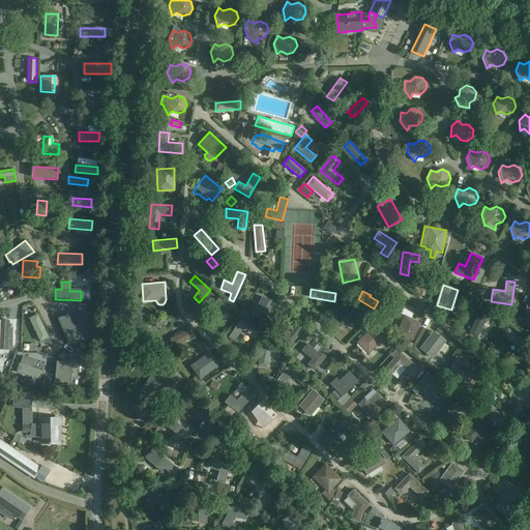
[(347,298),(340,294),(336,299),(343,303),(347,298)]
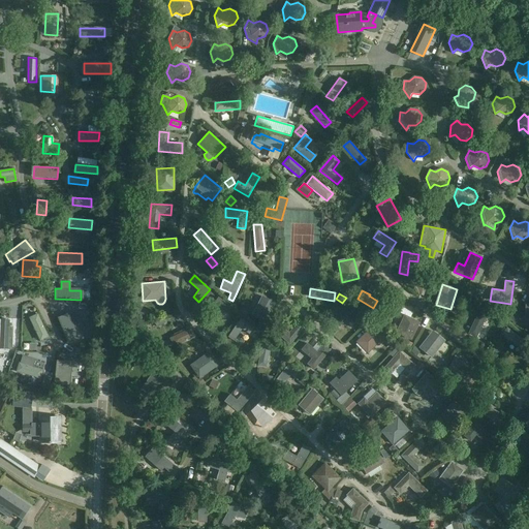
[(261,298),(252,315),(266,321),(274,304),(261,298)]
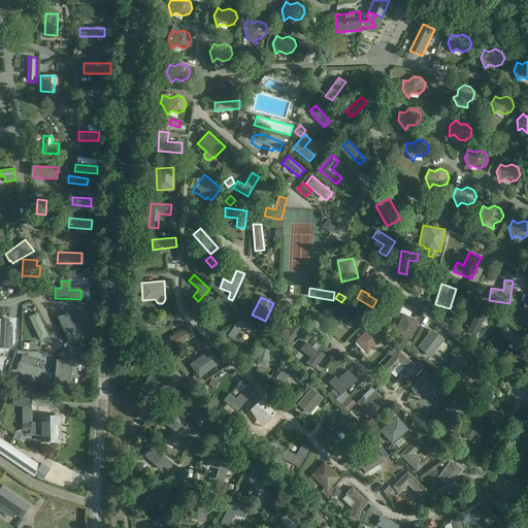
[(205,315),(211,319),(219,308),(226,314),(230,307),(218,298),(205,315)]
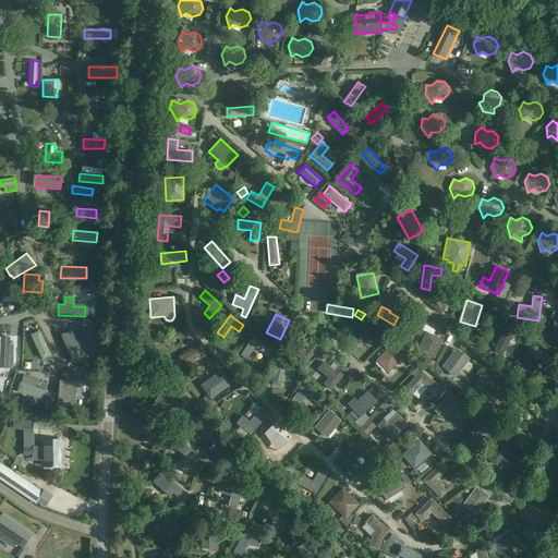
[(258,322),(252,327),(257,334),(264,328),(258,322)]
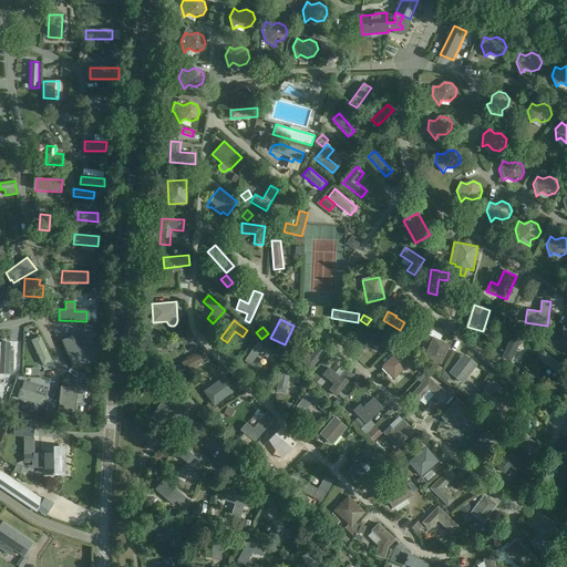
[(381,334),(372,327),(358,342),(364,349),(373,341),(382,349),(389,342),(385,340),(389,337),(383,331),(381,334)]
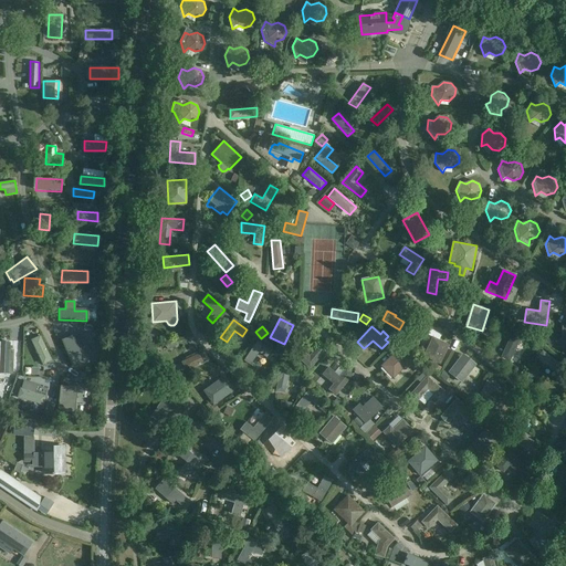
[(534,334),(544,339),(548,333),(537,327),(534,334)]
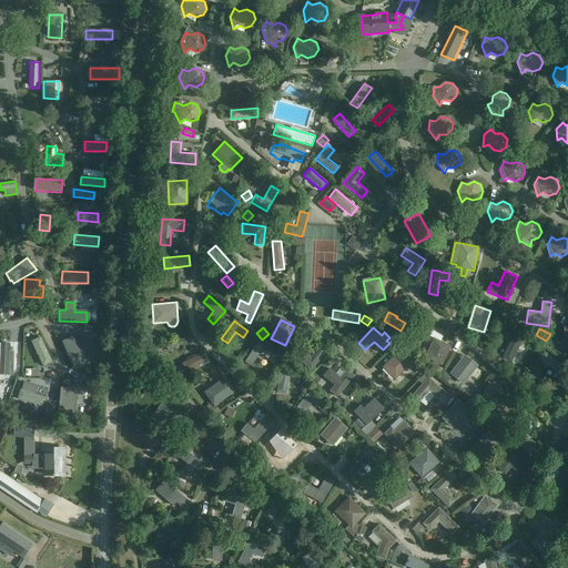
[(513,362),(524,337),(515,334),(504,358),(513,362)]
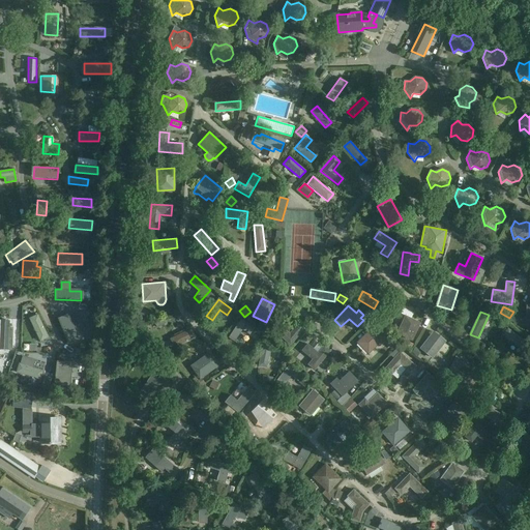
[(521,318),(517,314),(511,321),(517,325),(521,318)]
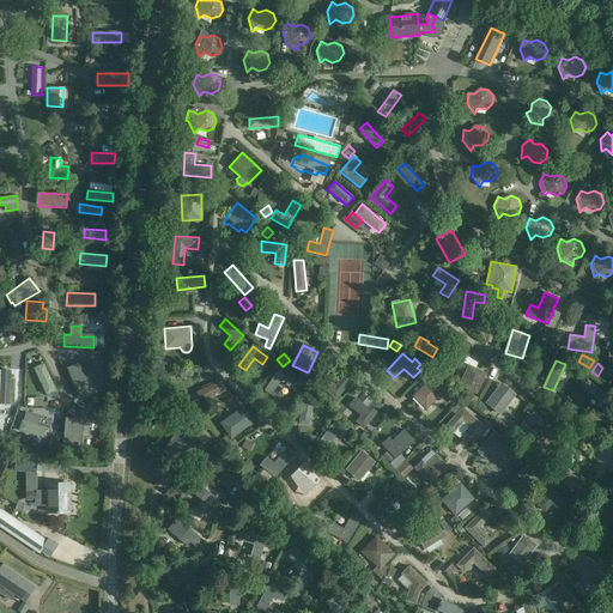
[(56,392),(43,364),(32,369),(46,396),(56,392)]
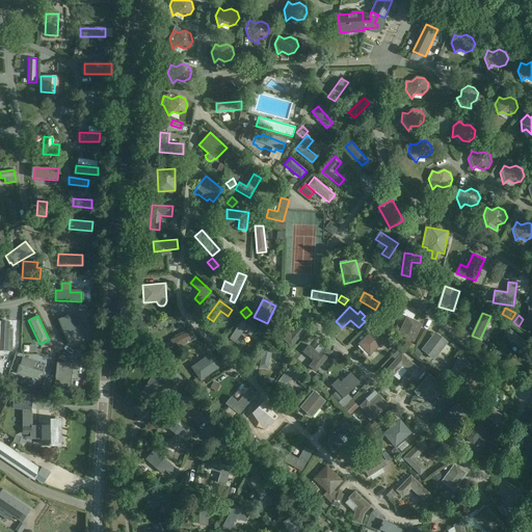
[(72,325),(69,316),(58,320),(70,346),(79,342),(77,337),(76,335),(84,331),(80,321),(72,325)]
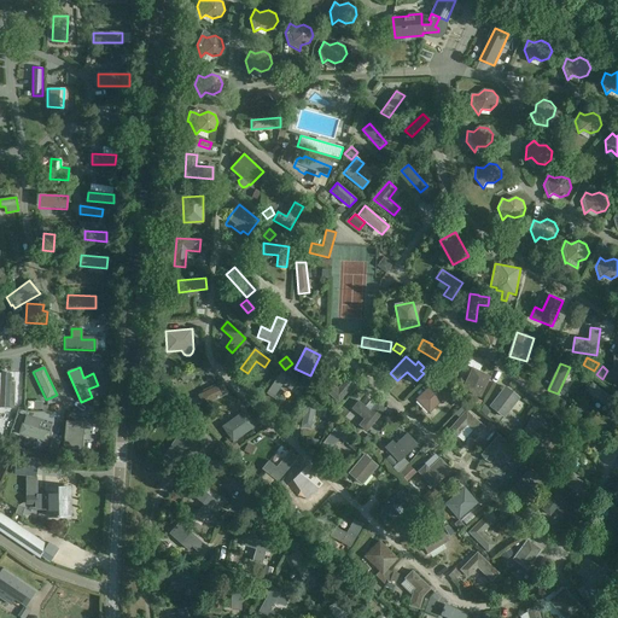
[(461,389),(481,398),(490,377),(472,368),(461,389)]
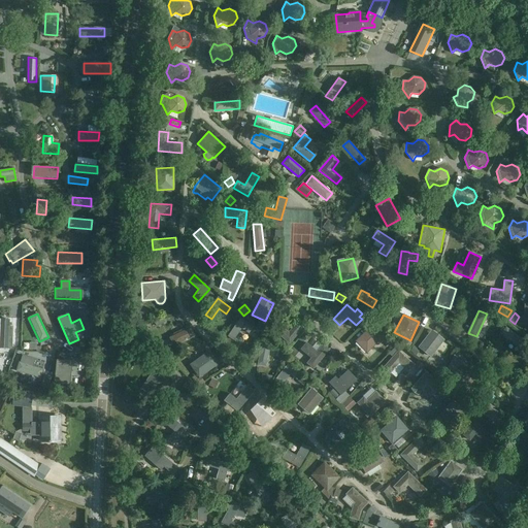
[(7,328),(7,320),(0,319),(0,344),(6,345),(7,336),(10,336),(11,328),(7,328)]
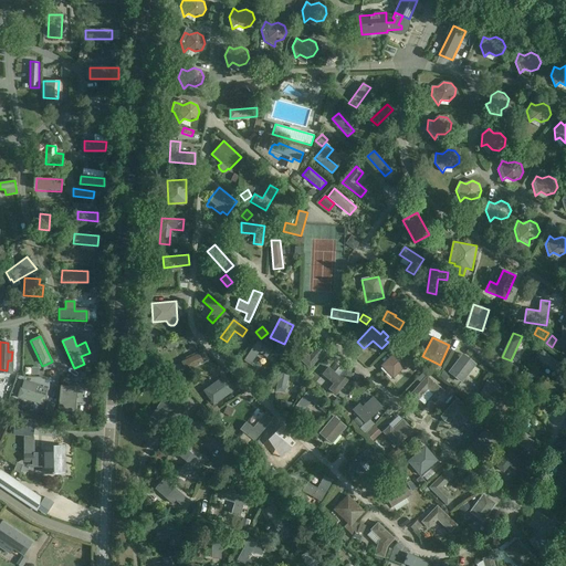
[(244,360),(251,365),(259,353),(266,358),(271,350),(257,342),(244,360)]
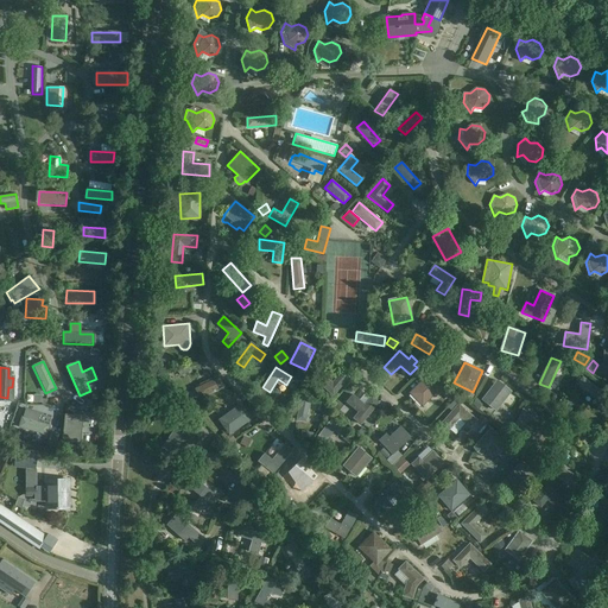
[(318,385),(333,397),(349,378),(341,371),(331,382),(325,377),(318,385)]
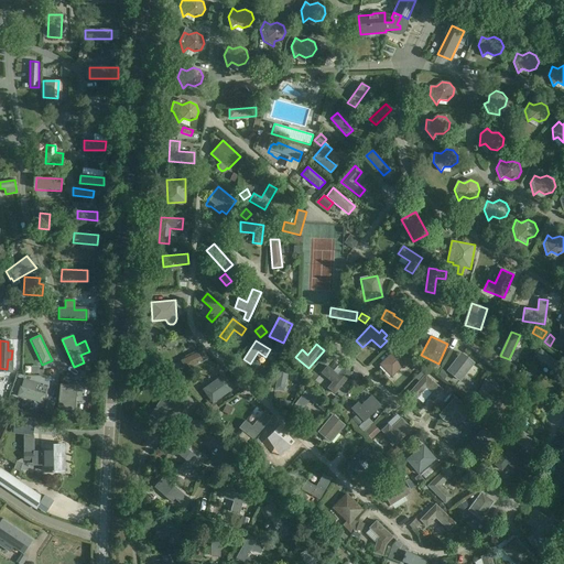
[(402,346),(400,348),(408,356),(410,354),(402,346)]
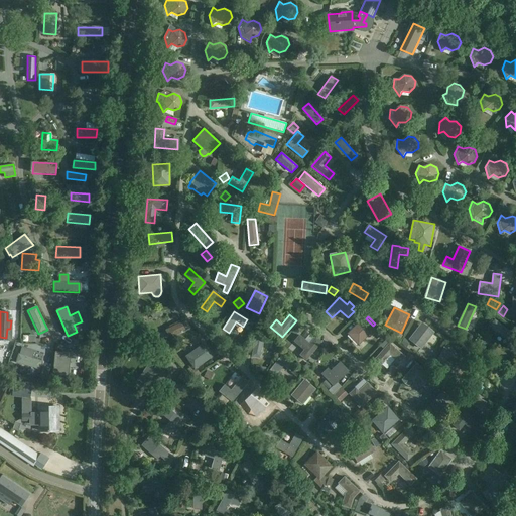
[(186,331),(190,329),(185,317),(169,326),(169,328),(165,330),(163,331),(162,329),(154,333),(155,336),(158,343),(166,340),(186,331)]
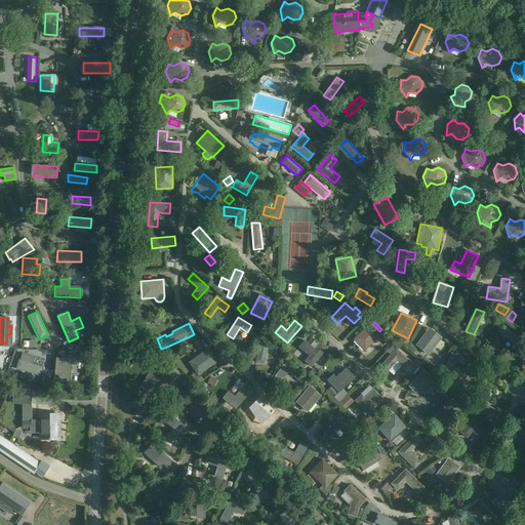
[(259,327),(254,324),(251,330),(255,333),(259,327)]
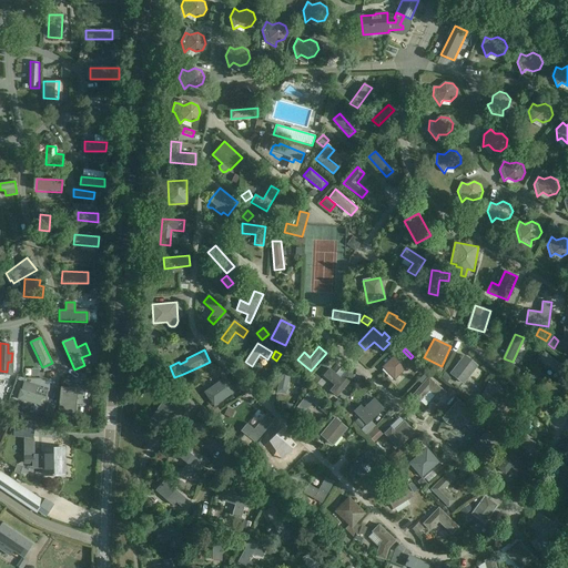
[(394,379),(411,364),(398,352),(383,367),(394,379)]
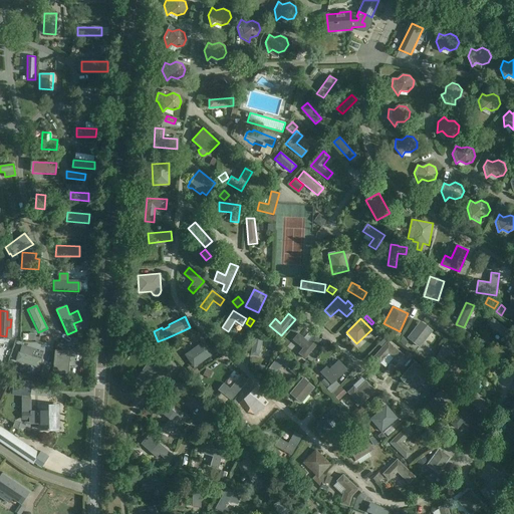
[(493,318),(488,325),(508,340),(513,333),(493,318)]
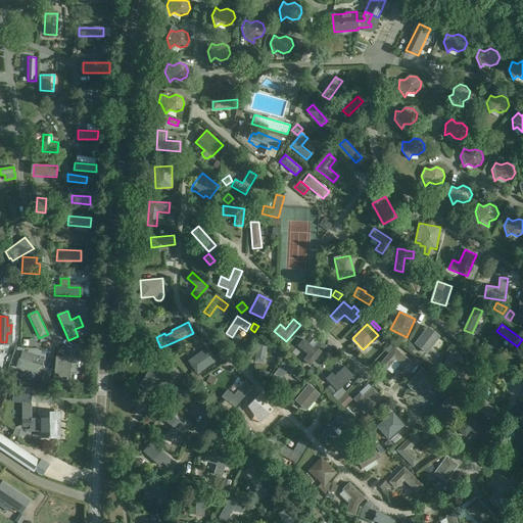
[(427,327),(414,343),(426,353),(440,337),(427,327)]
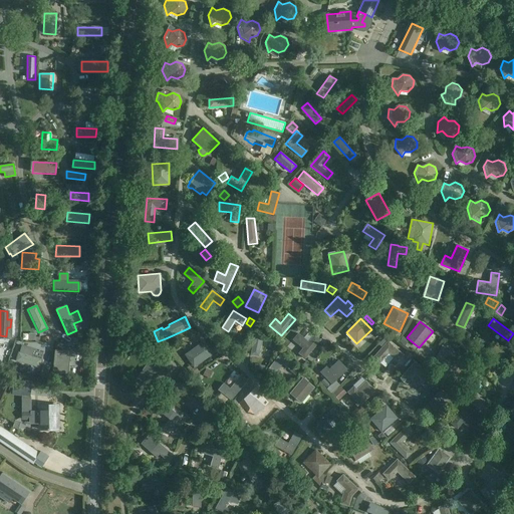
[(379,329),(375,333),(380,339),(384,335),(379,329)]
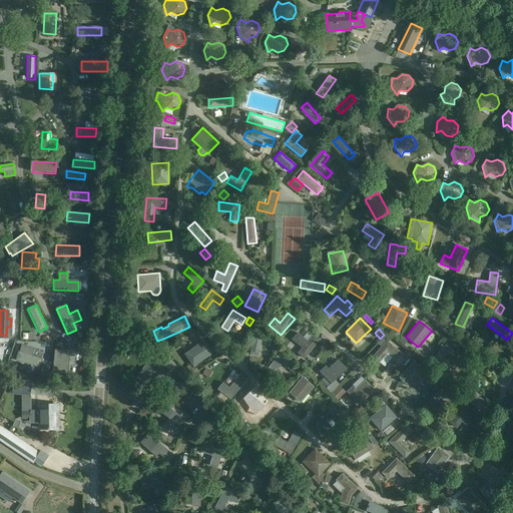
[(254,331),(250,355),(259,356),(263,332),(254,331)]
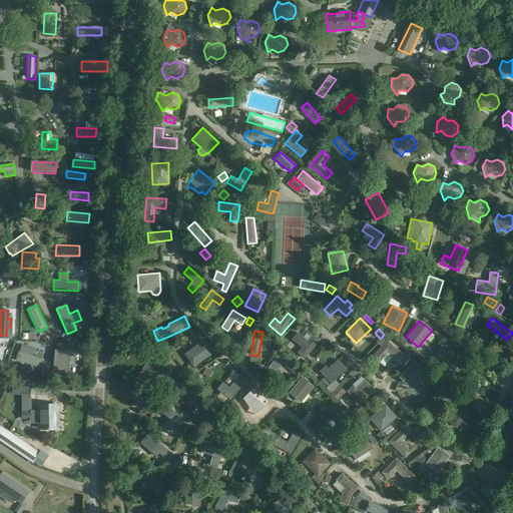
[(298,353),(305,359),(320,340),(314,334),(308,341),(298,333),(292,340),(302,348),(298,353)]
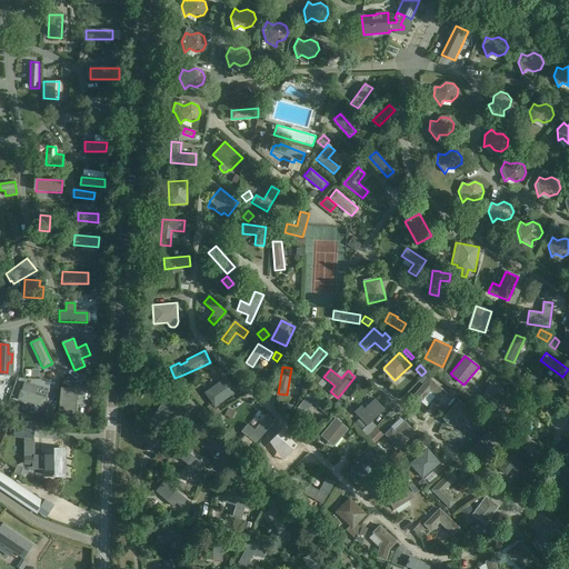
[(543,375),(535,371),(531,379),(539,382),(543,375)]
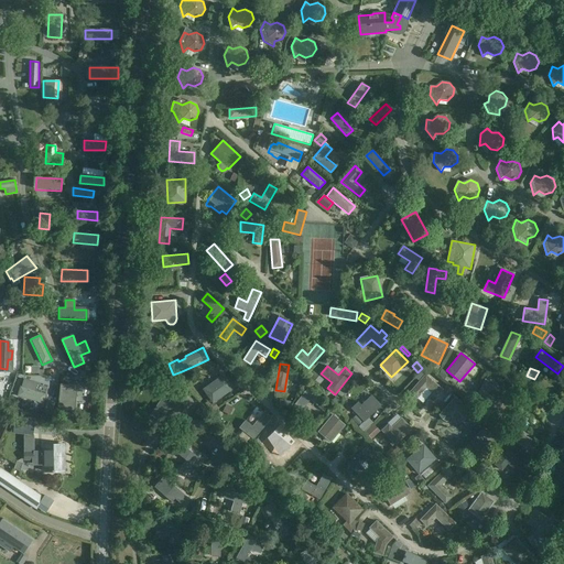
[(442,369),(437,375),(444,379),(448,373),(442,369)]
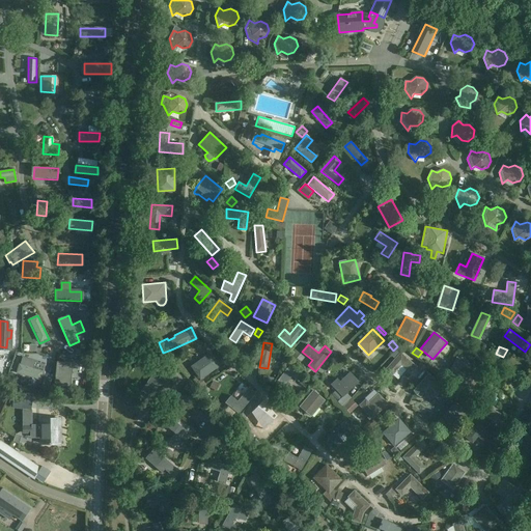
[(410,373),(416,367),(400,354),(386,369),(392,375),(400,365),(410,373)]
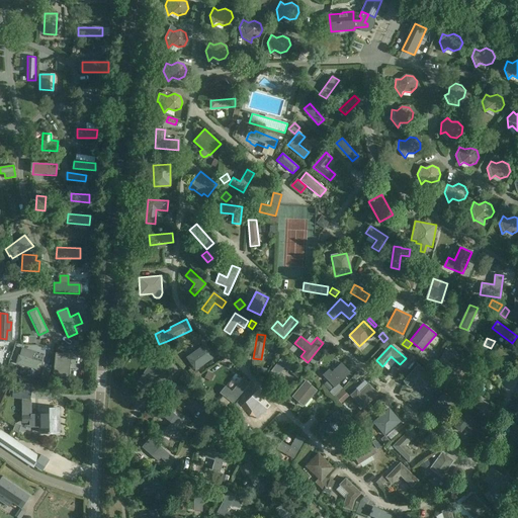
[(186,358),(196,370),(194,372),(197,377),(195,378),(198,381),(201,379),(199,376),(205,372),(201,365),(211,358),(203,346),(186,358)]
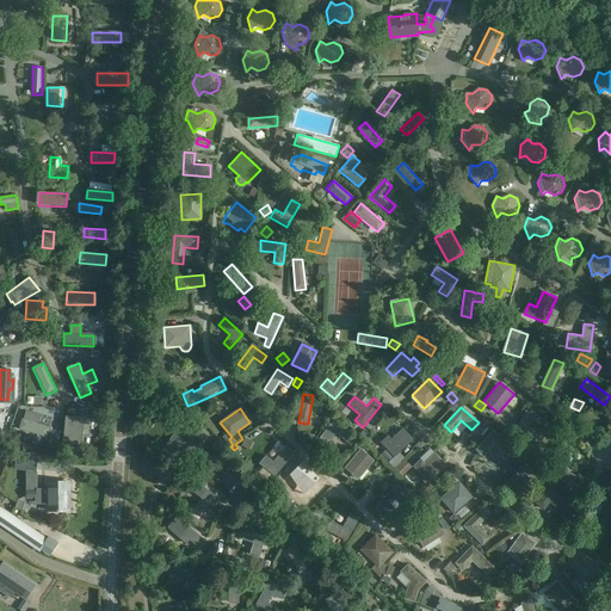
[(18,429),(47,438),(49,427),(38,424),(41,415),(26,411),(23,419),(22,419),(18,429)]
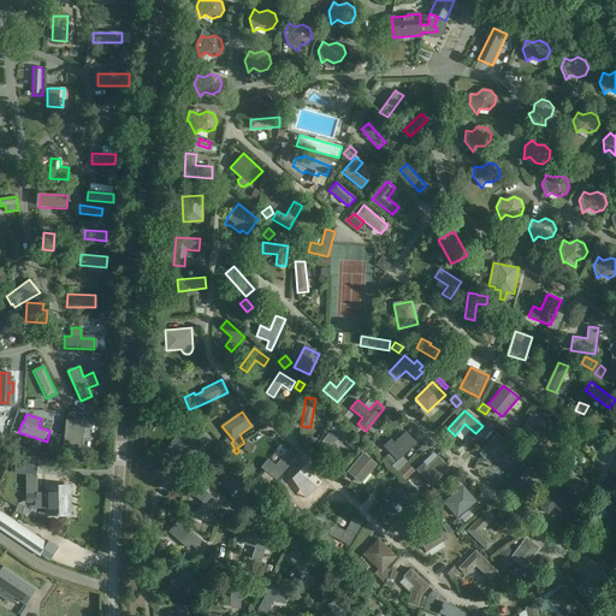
[(517,438),(543,450),(548,442),(532,433),(539,419),(529,414),(517,438)]
